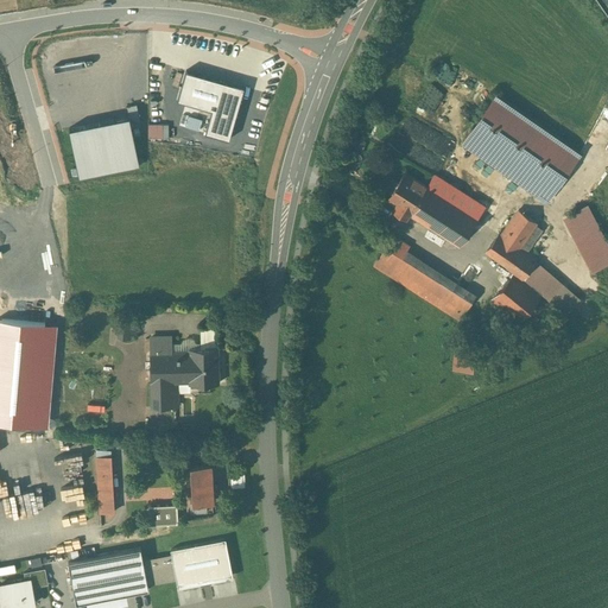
[(464,61),(444,83),(453,90),(473,67),(464,61)]
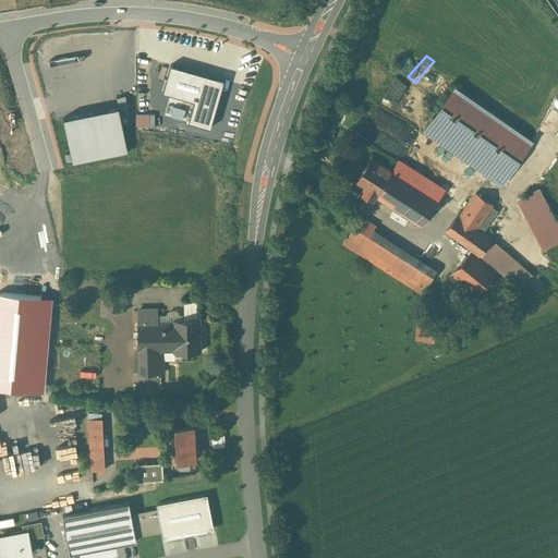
[(223,80),(171,64),(162,91),(194,99),(189,121),(209,128),(223,80)]
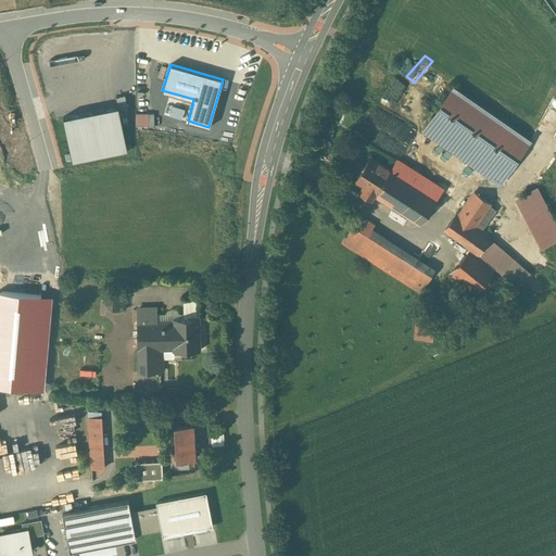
[(455,87),(424,130),(500,182),(529,139),(455,87)]
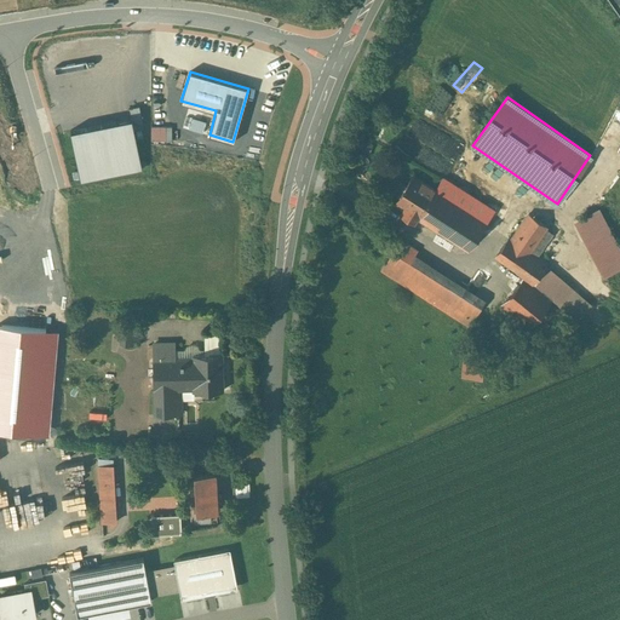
[(131,119),(133,128),(143,126),(139,105),(128,108),(131,119)]
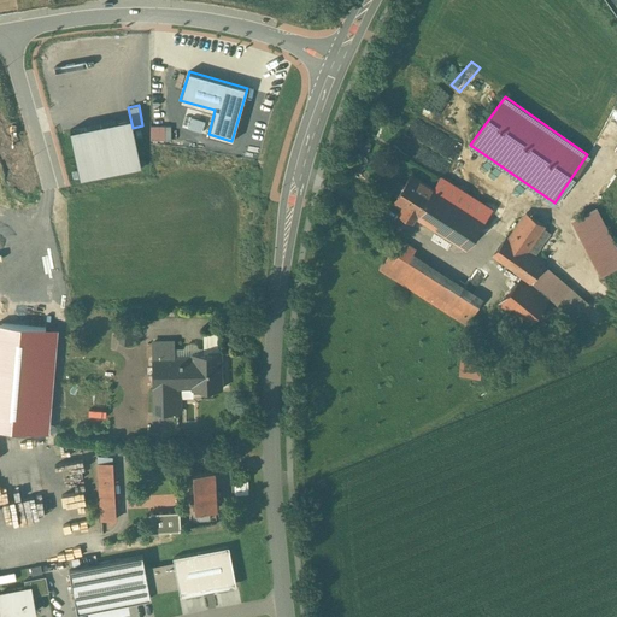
[(130,118),(70,129),(81,180),(140,168),(133,128),(130,118)]
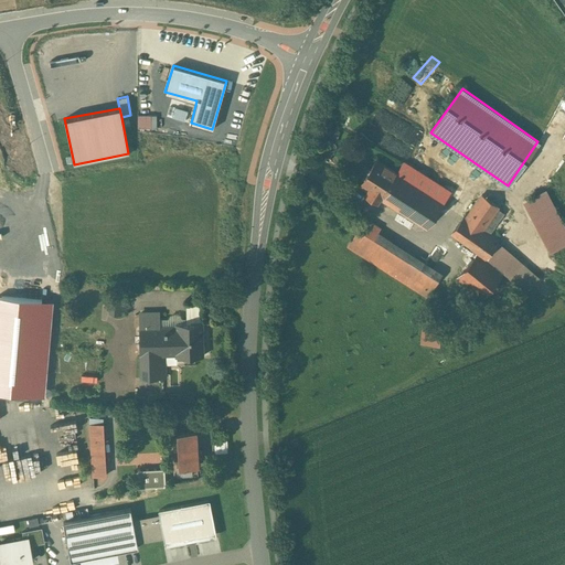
[(554,159),(564,140),(564,128),(547,155),(554,159)]
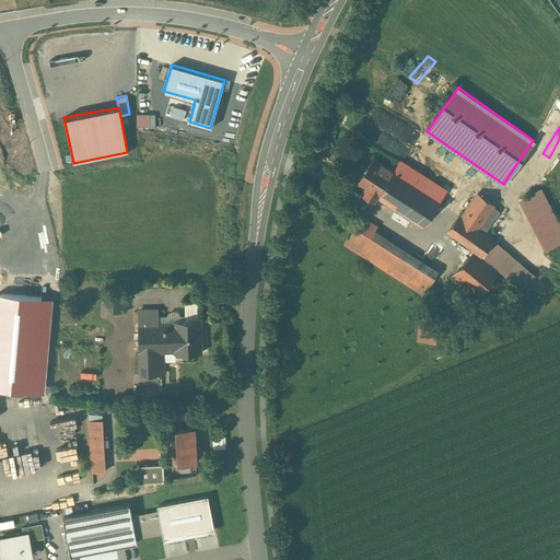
[(373,159),(357,184),(375,196),(393,171),(391,170),(373,159)]
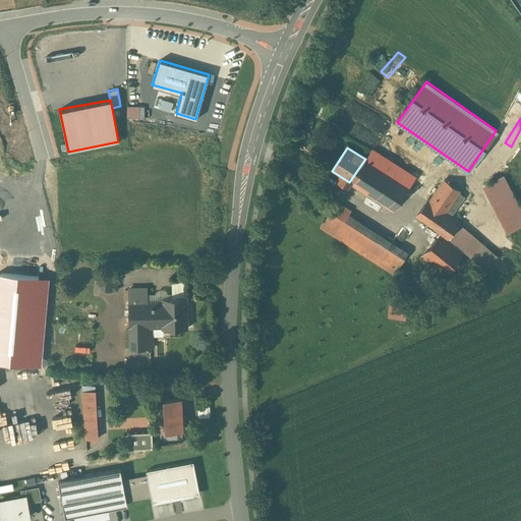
[(415,176),(371,149),(365,159),(408,186),(415,176)]
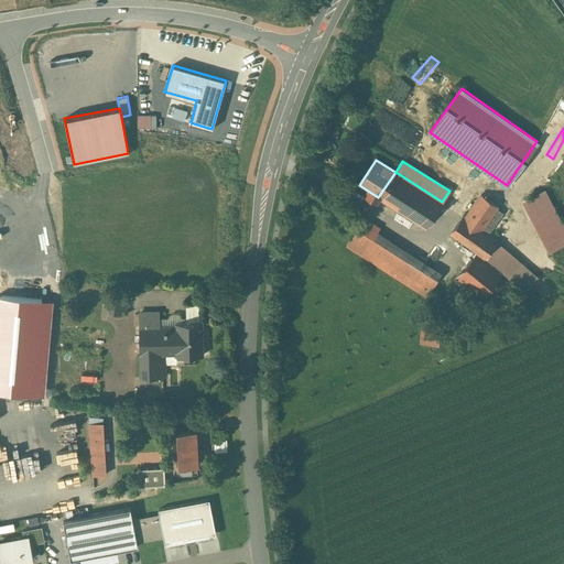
[(442,202),(396,172),(378,197),(425,228),(442,202)]
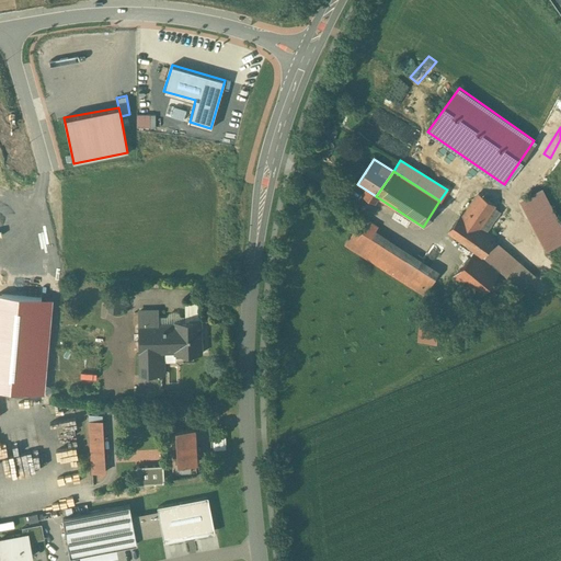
[(560,241),(560,227),(541,190),(519,201),(545,250),(551,248),(560,241)]
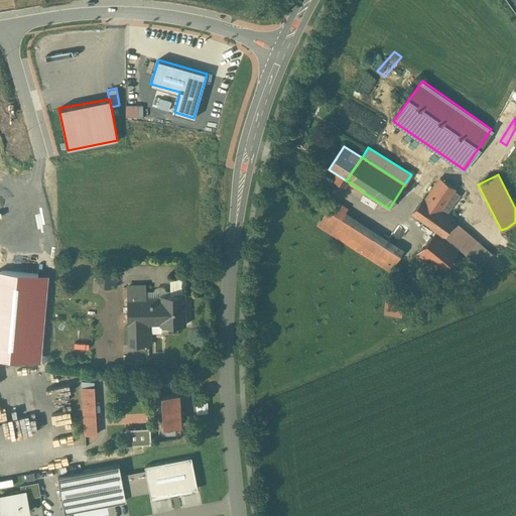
[(425,198),(423,197),(412,213),(436,231),(443,236),(453,224),(456,219),(441,209),(456,188),(439,177),(425,198)]
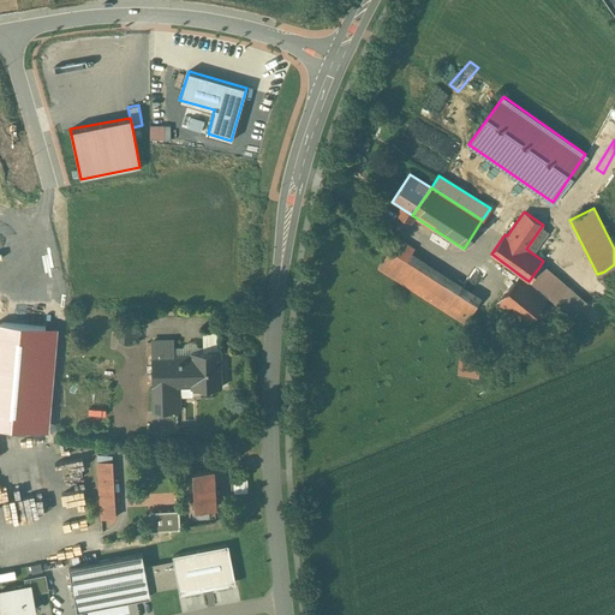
[(412,249),(396,238),(377,268),(394,278),(410,254),(412,249)]
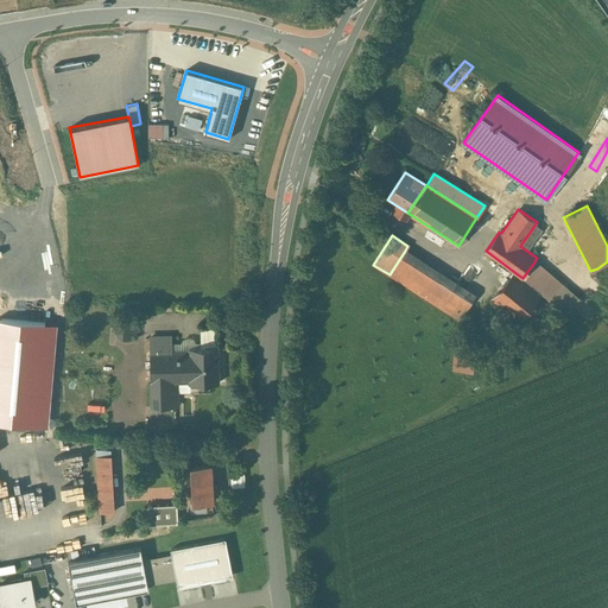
[(458,284),(405,251),(390,274),(458,320),(472,301),(454,290),(458,284)]
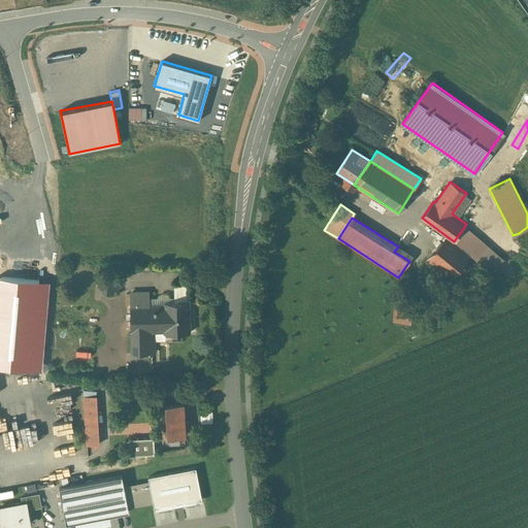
[(500,261),(463,229),(454,241),(453,242),(469,256),(471,254),(492,271),(500,261)]
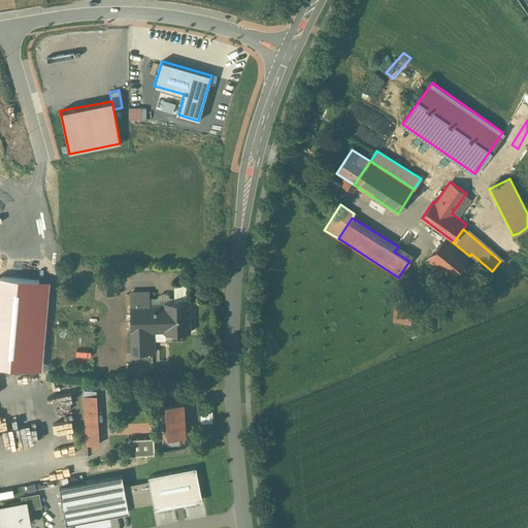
[(454,241),(447,236),(427,260),(450,278),(469,256),(453,242),(454,241)]
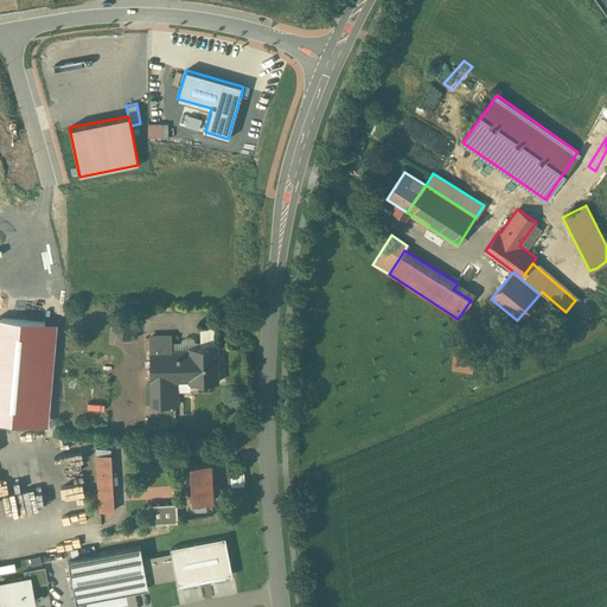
[(0,319),(0,421),(48,426),(57,325),(0,319)]
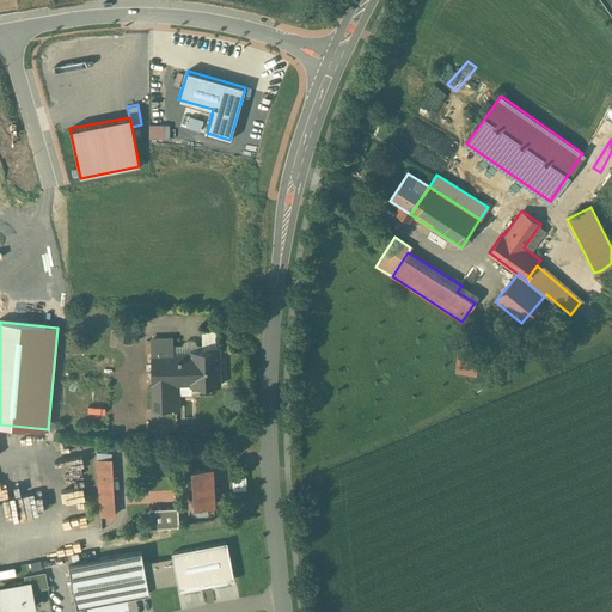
[(120,322),(117,337),(130,340),(133,324),(120,322)]
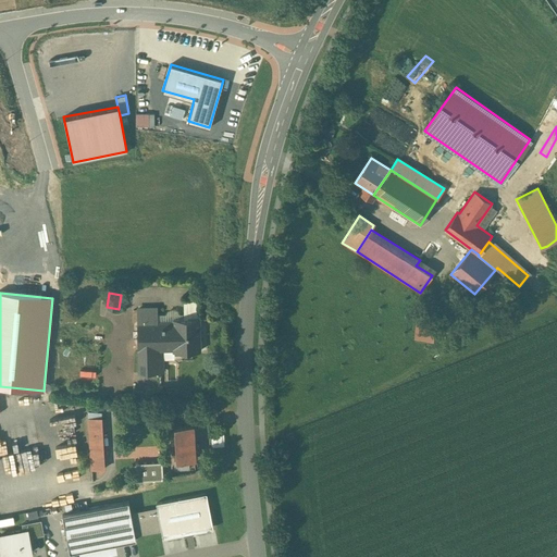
[(153,316),(136,316),(136,351),(160,351),(171,350),(170,322),(155,323),(153,316)]
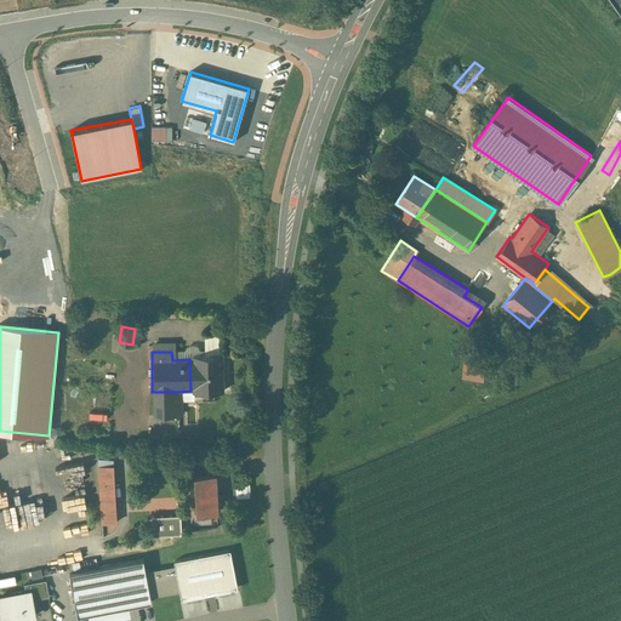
[(484,354),(466,352),(463,377),(482,379),(484,354)]
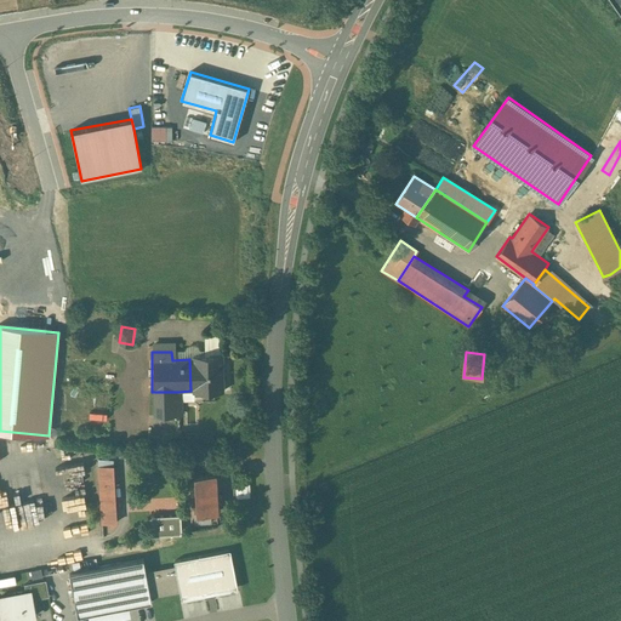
[(221,393),(221,357),(189,357),(189,359),(191,391),(191,393),(221,393)]
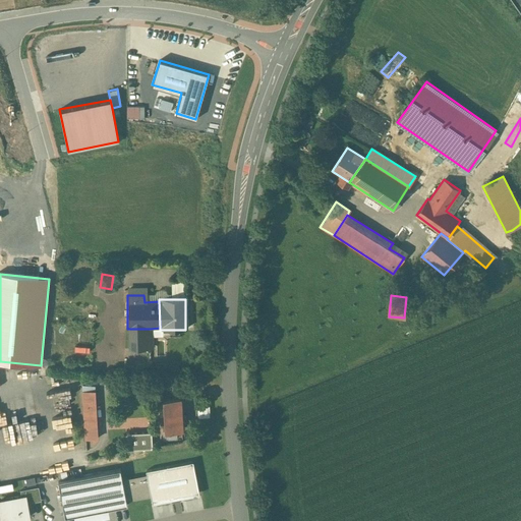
[(150,329),(127,329),(128,341),(150,341),(150,329)]
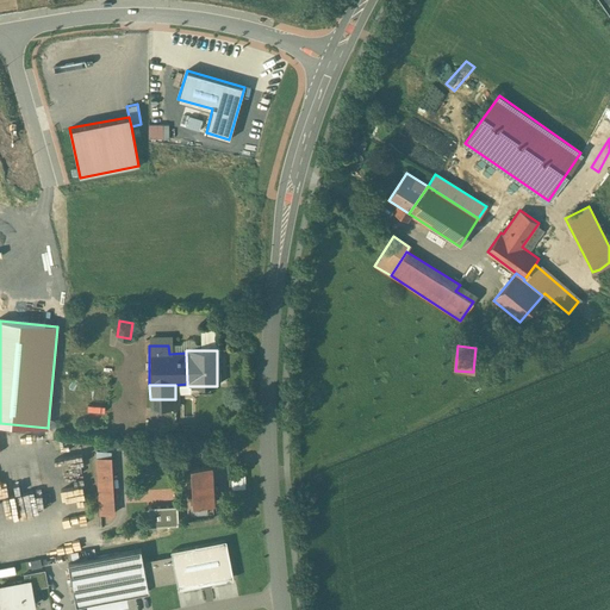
[(111,458),(97,459),(100,514),(114,512),(111,458)]
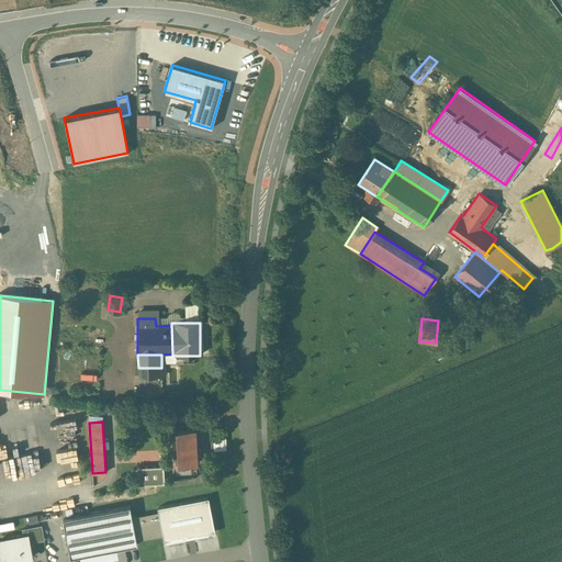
[(194,428),(176,429),(177,463),(197,462),(195,450),(194,451),(193,438),(194,438),(194,428)]
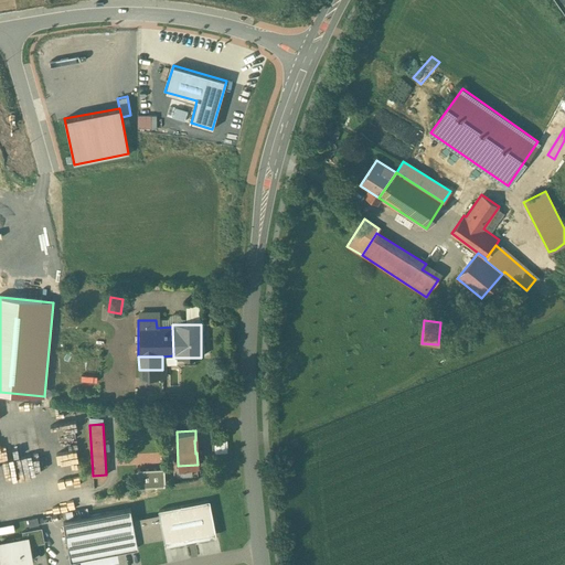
[(214,450),(226,450),(226,435),(214,435),(214,450)]
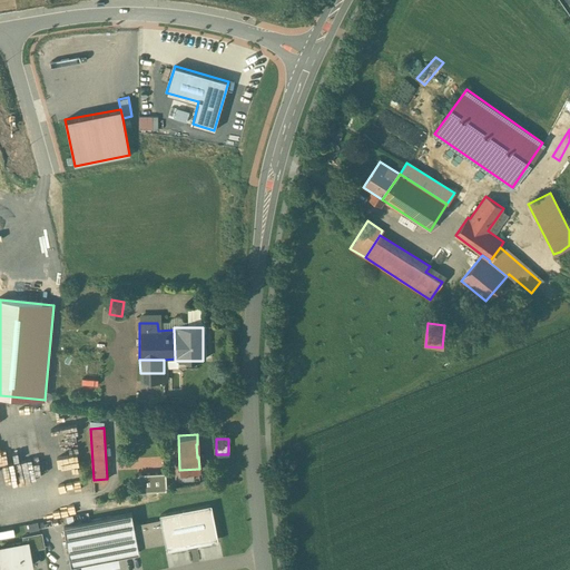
[(210,504),(160,514),(160,518),(165,541),(167,551),(218,541),(210,504)]
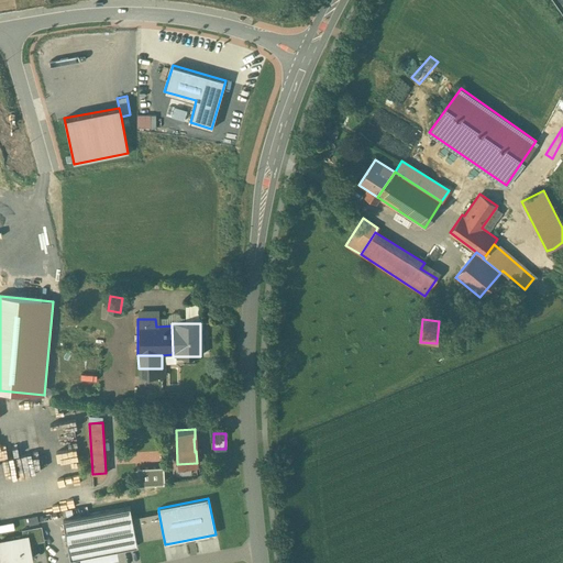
[(130,507),(63,519),(70,558),(138,545),(136,540),(132,517),(130,507)]
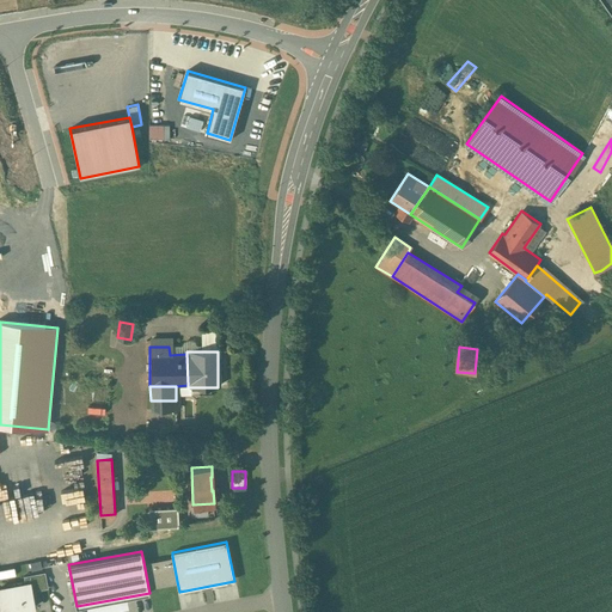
[(148,587),(177,581),(172,556),(144,562),(148,587)]
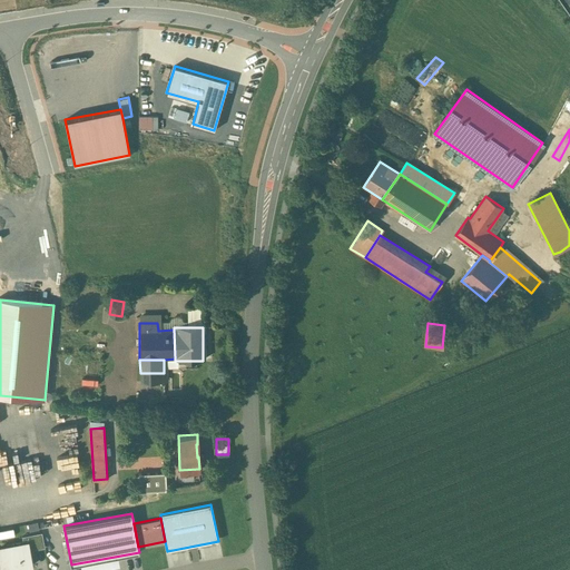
[(41,532),(22,536),(23,542),(28,541),(29,550),(45,547),(41,532)]
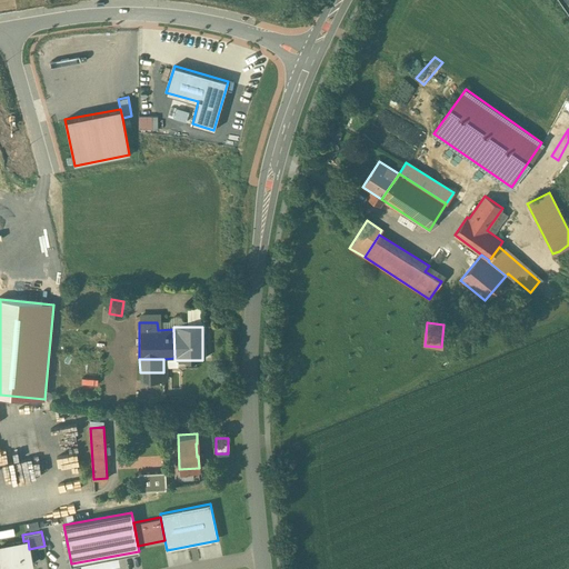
[(23,541),(0,546),(0,557),(2,568),(10,568),(16,568),(22,568),(22,566),(32,563),(29,549),(28,540),(23,541)]
